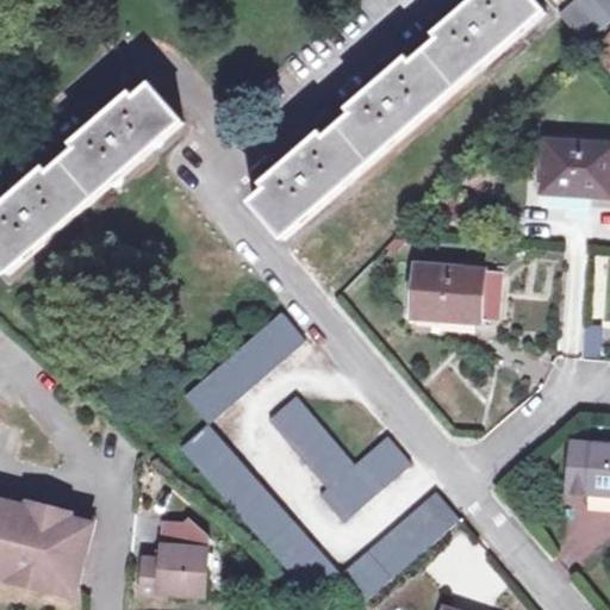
[(291,175),(255,204),(284,242),(546,13),(533,0),(492,0),(478,12),(470,2),(458,16),(465,24),(390,88),(383,80),(371,91),(378,98),(304,161),(294,154),(284,166),(291,175)]
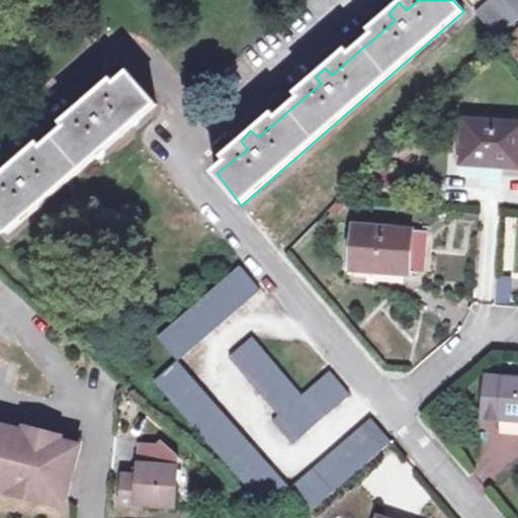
[(517,0),(490,0),(475,13),(497,39),(517,19),(517,0)]
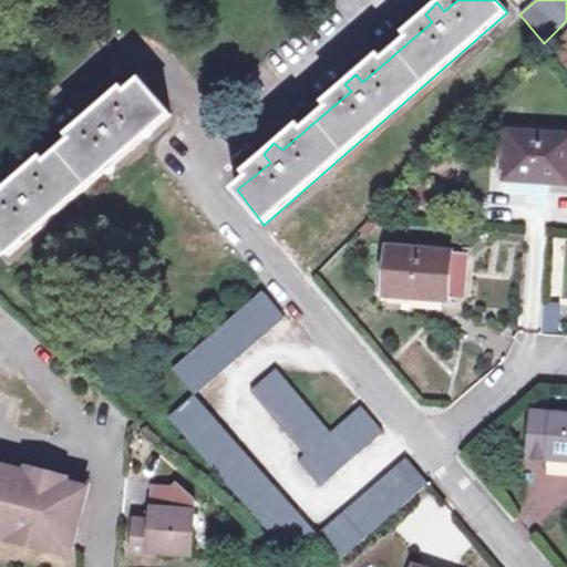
[(566,21),(544,43),(550,51),(566,37),(566,21)]
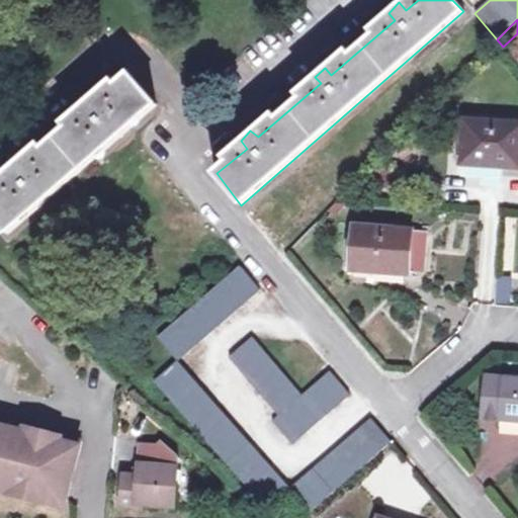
[(517,33),(503,47),(517,64),(517,33)]
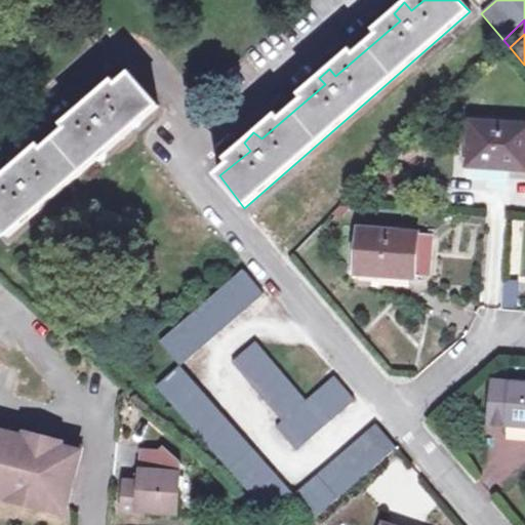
[(12,177),(0,188),(0,229),(8,238),(159,108),(131,76),(98,104),(92,96),(81,107),(86,114),(25,168),(18,161),(8,170),(12,177)]
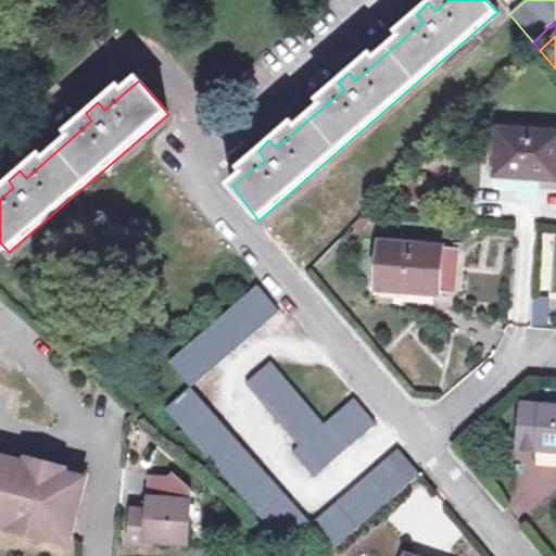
[(555,133),(498,129),(496,176),(540,180),(555,179),(555,133)]
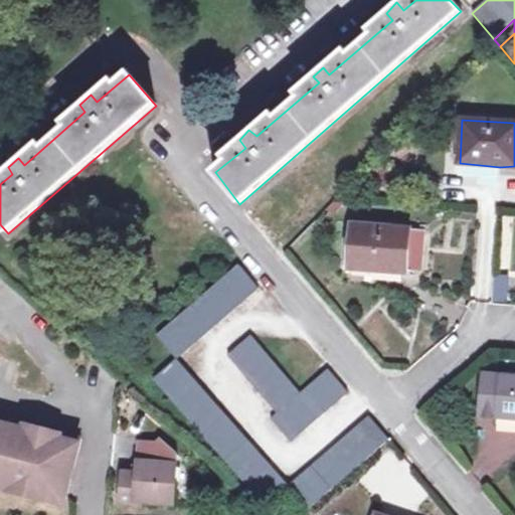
[(500,167),(460,163),(460,172),(499,175),(500,167)]
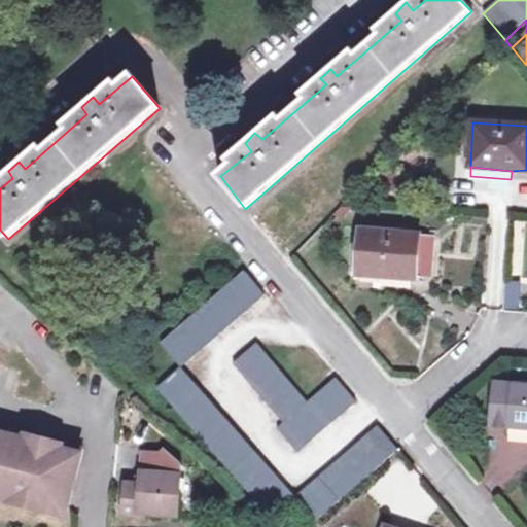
[(435,237),(358,232),(357,274),(415,281),(416,277),(432,279),(435,237)]
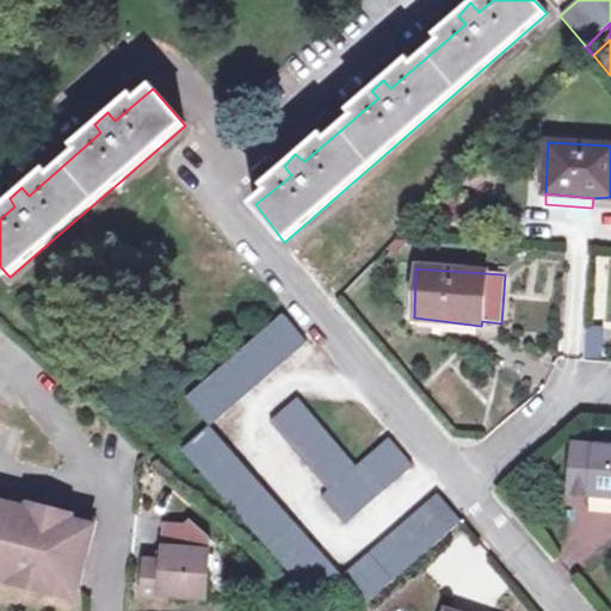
[(283,315),(186,399),(209,425),(304,341),(283,315)]
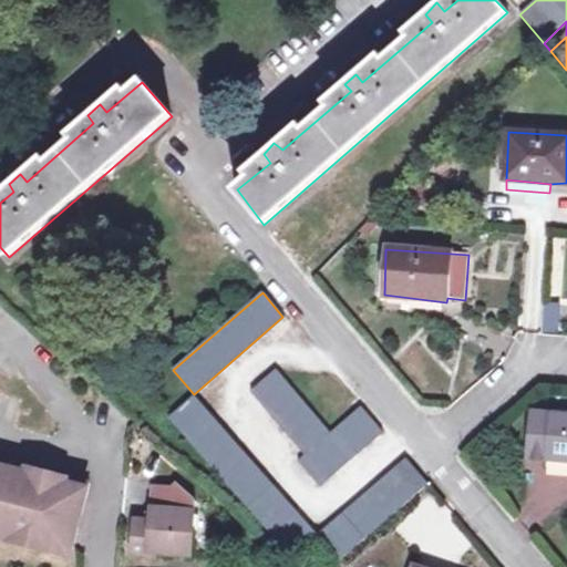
[(558,332),(558,303),(542,303),(540,331),(558,332)]
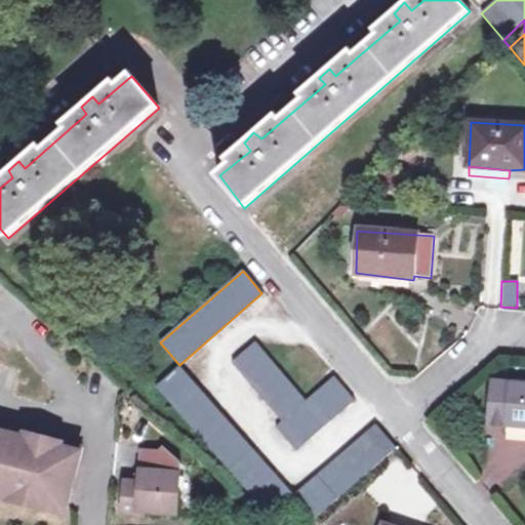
[(255,342),(233,363),(282,422),(276,428),(294,450),(354,400),(334,376),(306,401),(255,342)]
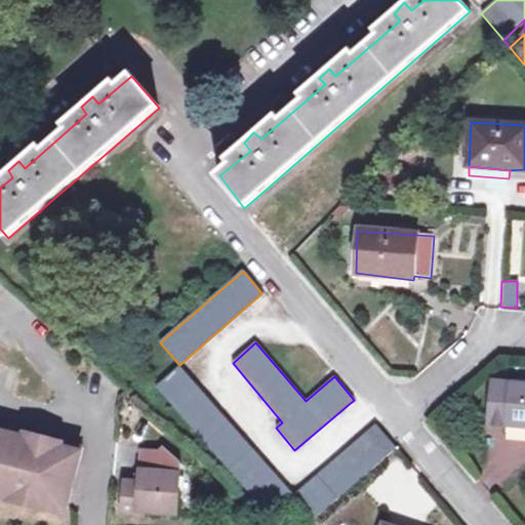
[(293,496),(179,365),(156,386),(270,518),(294,498),(313,519),(397,449),(376,426),(293,496)]
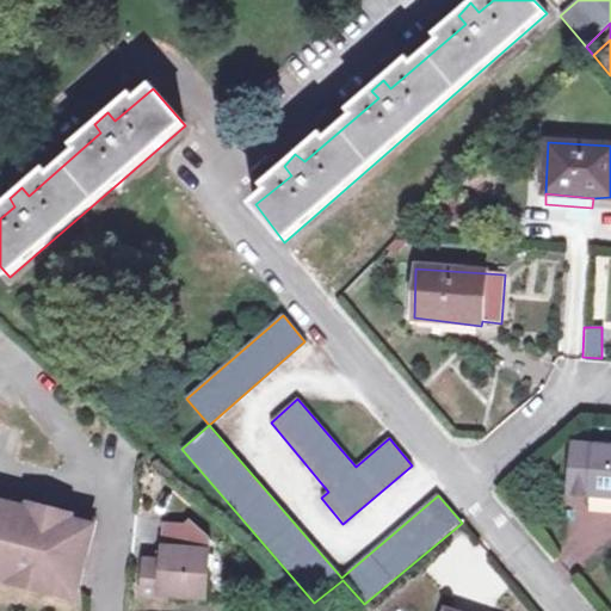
[(610,446),(573,444),(568,494),(610,497),(610,446)]
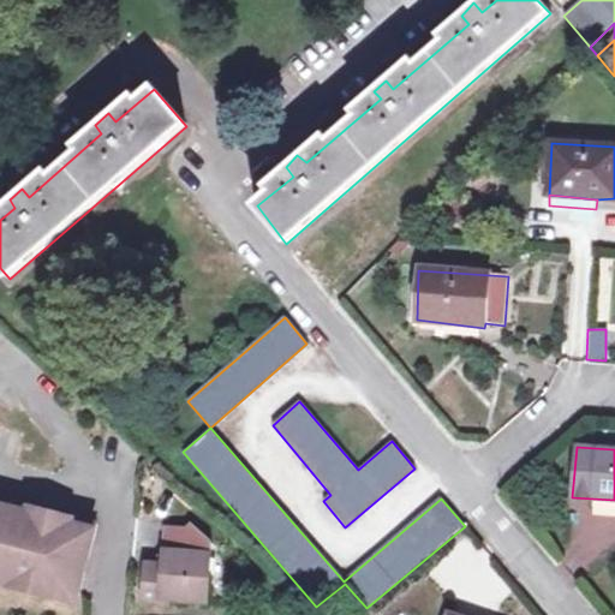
[(0,505),(1,496),(0,495),(0,567),(17,572),(15,584),(40,590),(42,584),(59,587),(60,583),(84,589),(100,519),(27,502),(23,512),(0,505)]
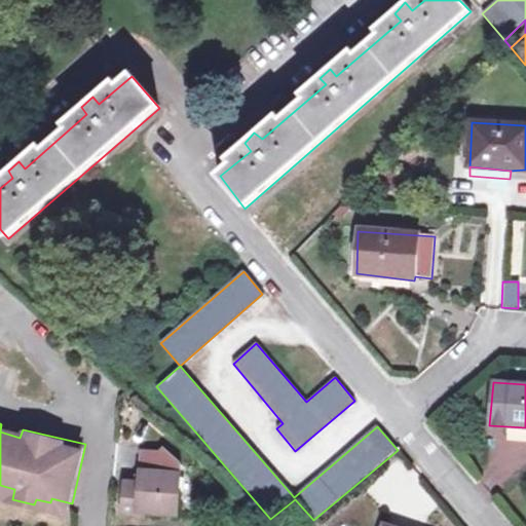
[(179,473),(138,470),(137,484),(122,483),(120,515),(137,515),(137,512),(177,514),(179,473)]
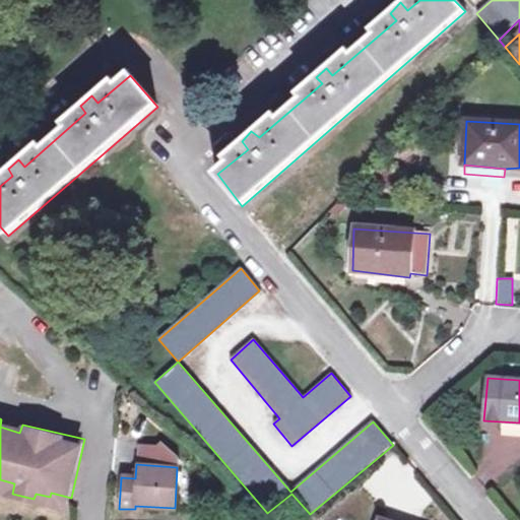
[(0,479),(0,490),(12,494),(14,483),(0,479)]
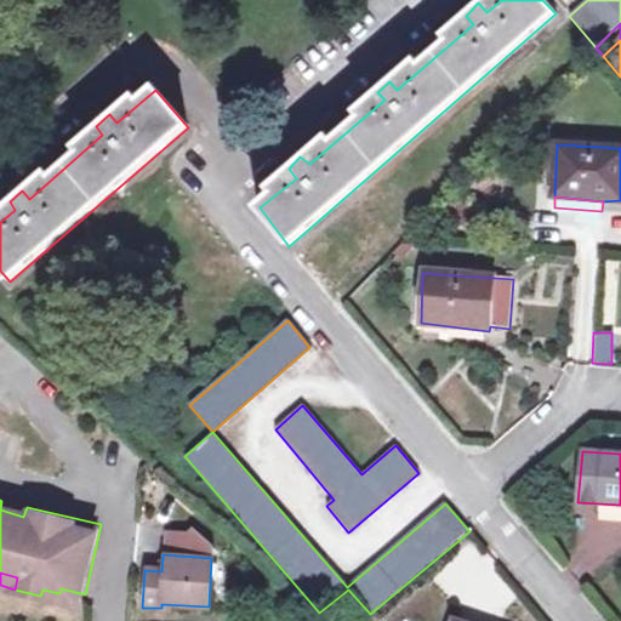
[(43,590),(40,596),(75,605),(84,598),(85,594),(61,588),(60,593),(43,590)]
